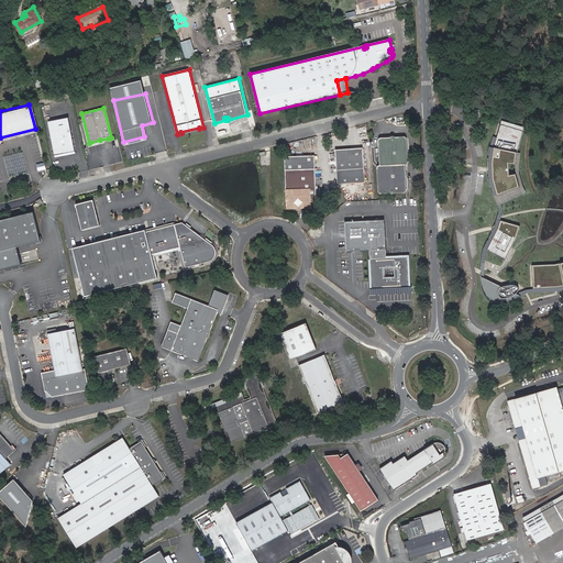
[(66,117),(46,120),(53,154),(73,150),(66,117)]
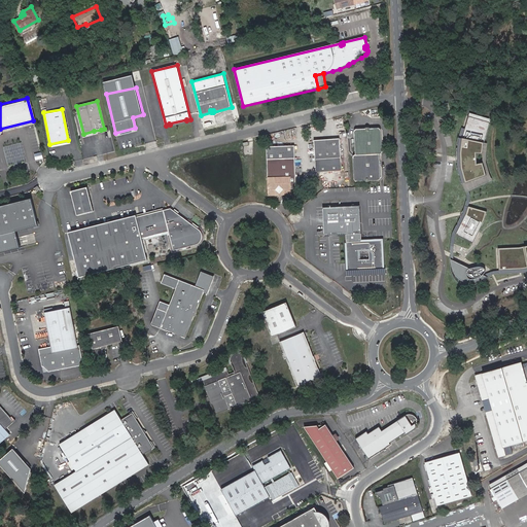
[(491,123),(469,116),(462,139),(460,151),(461,168),(466,183),(469,191),(490,182),(487,174),(483,163),(478,164),(477,153),(483,153),(484,143),(491,123)]
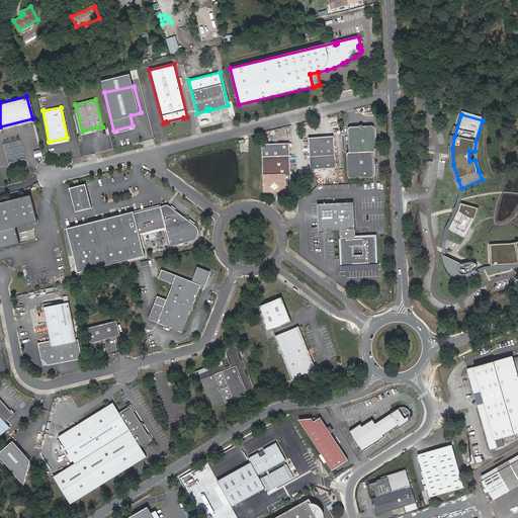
[(372,126),(351,127),(350,127),(349,128),(349,130),(349,131),(350,153),(349,154),(348,154),(348,155),(348,156),(349,177),(350,178),(351,178),(372,177),(373,177),(374,176),(375,176),(375,175),(373,152),(374,152),(375,151),(376,151),(376,150),(375,128),(374,127),(373,126),(372,126)]
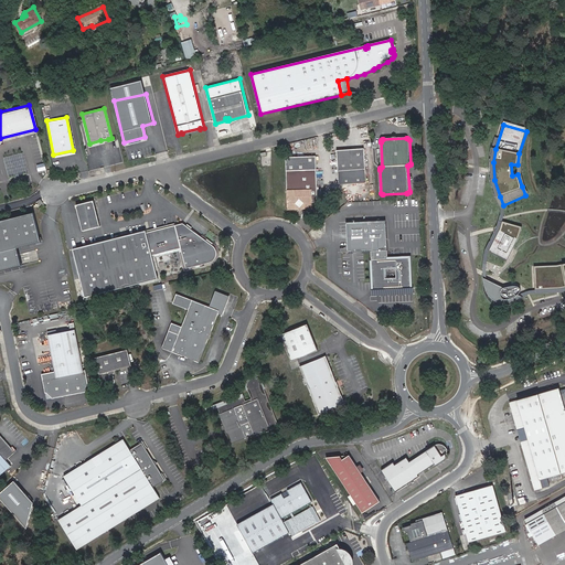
[(337,151),(339,185),(366,183),(364,149),(337,151)]
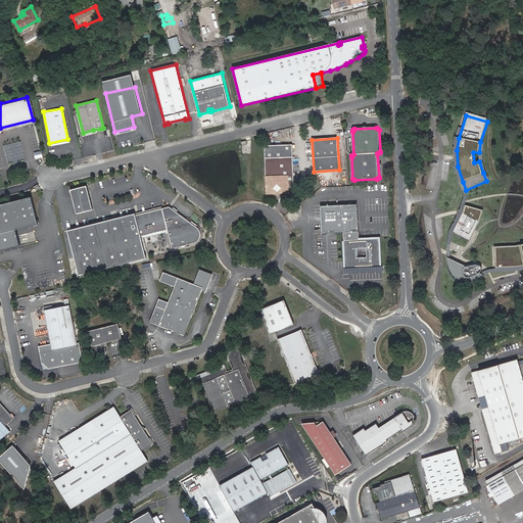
[(265,145),(266,157),(267,193),(277,193),(277,191),(279,191),(279,193),(289,193),(289,187),(289,181),(293,181),(292,145),(265,145)]
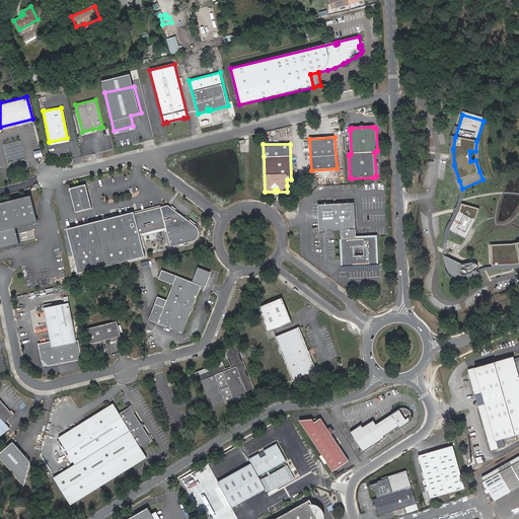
[(85,183),(69,188),(75,212),(91,208),(85,183)]
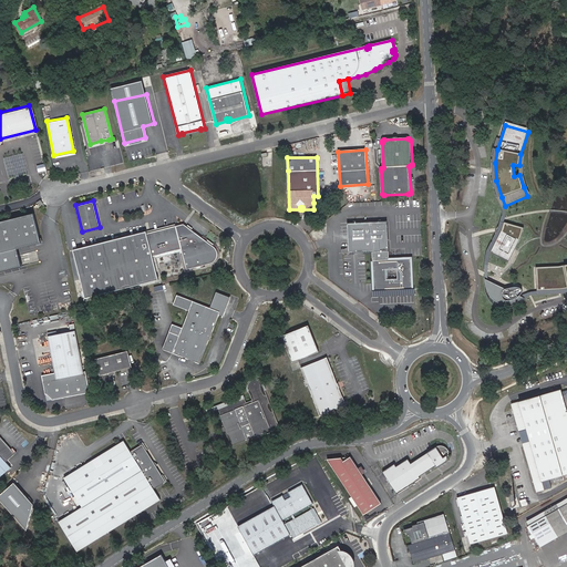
[(0,222),(0,271),(22,267),(18,249),(41,243),(33,214),(0,222)]
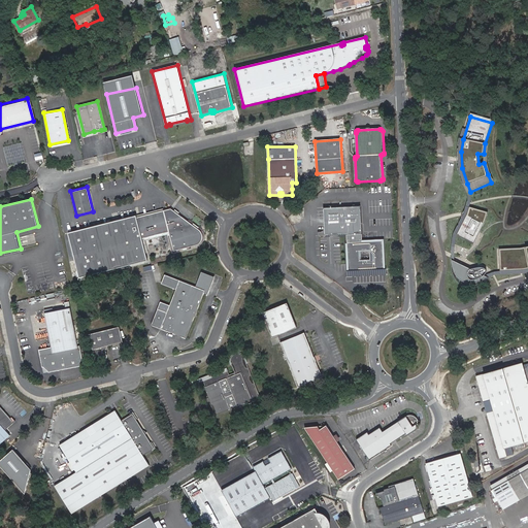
[(488,211),(469,206),(468,213),(467,216),(457,234),(474,242),(486,221),(488,211)]
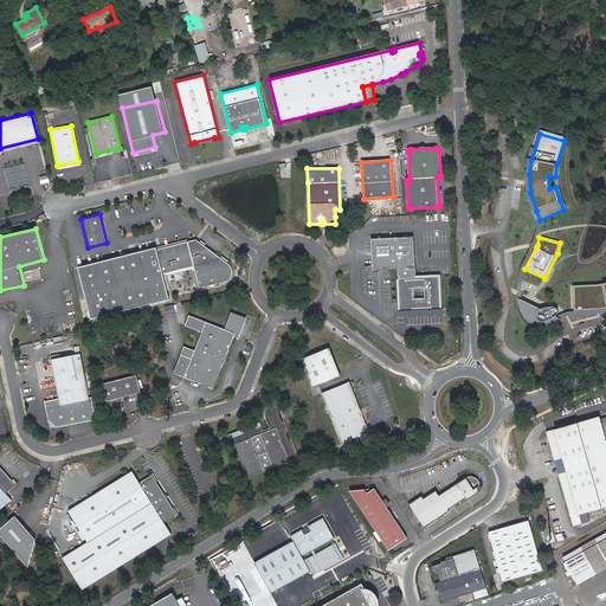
[(373,271),(398,270),(416,269),(414,238),(397,238),(373,239),(372,239),(373,271)]
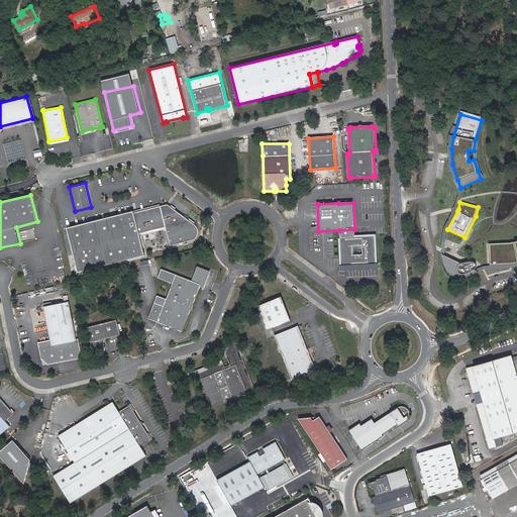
[(133,212),(133,211),(66,227),(77,272),(144,254),(138,233),(165,226),(170,245),(192,240),(194,239),(195,238),(196,237),(197,235),(198,234),(198,232),(198,231),(198,229),(197,228),(197,227),(196,226),(195,225),(167,204),(133,212)]
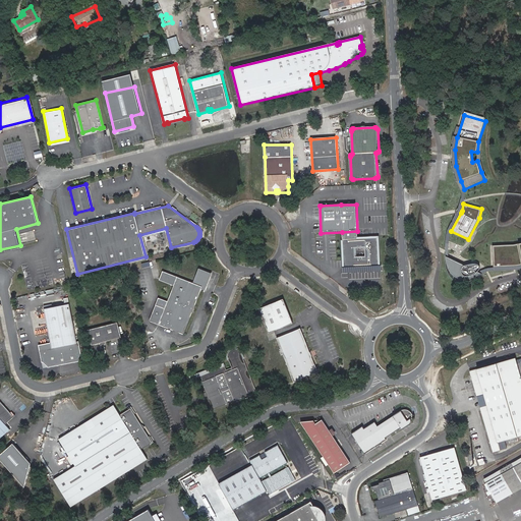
[(379,265),(378,238),(343,239),(343,259),(348,259),(351,263),(351,266),(379,265)]
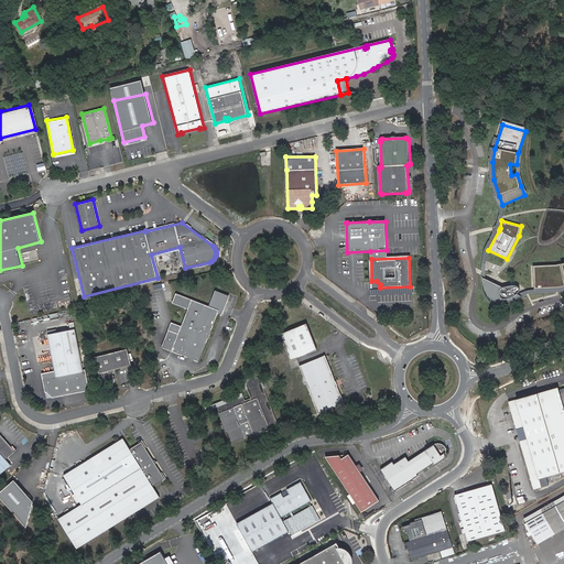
[(563,262),(555,264),(533,266),(534,289),(550,289),(559,289),(563,286),(563,262)]
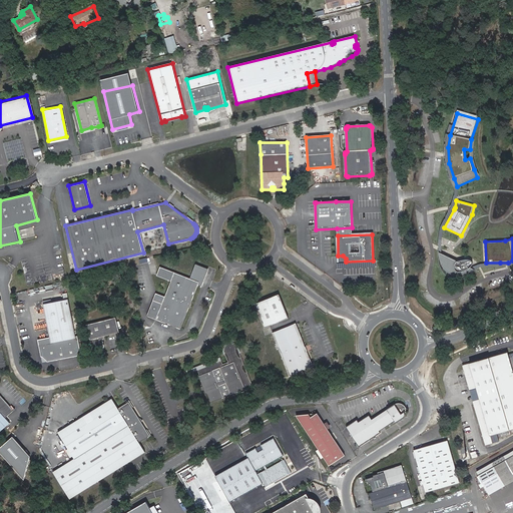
[(458,262),(439,252),(440,260),(442,265),(443,267),(445,270),(447,272),(450,274),(454,276),(459,276),(464,275),(469,273),(474,270),(472,269),(471,268),(472,266),(473,265),(473,263),(472,261),(470,260),(467,260),(464,260),(462,261),(458,262)]
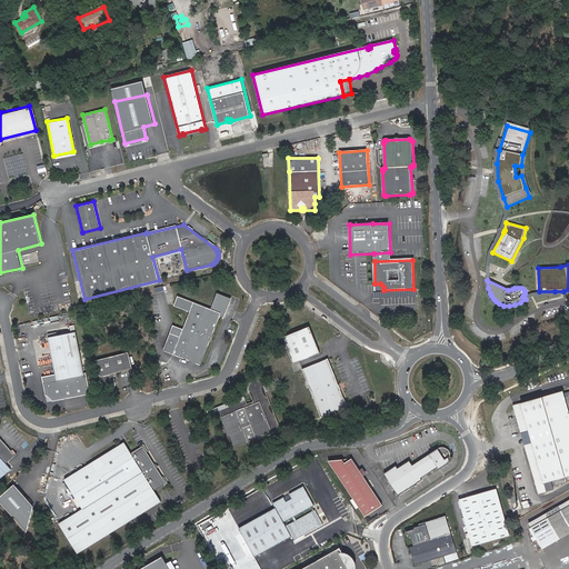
[(218,292),(217,295),(223,298),(222,300),(220,303),(217,306),(213,309),(215,309),(215,310),(218,313),(220,315),(225,317),(232,299),(218,292)]
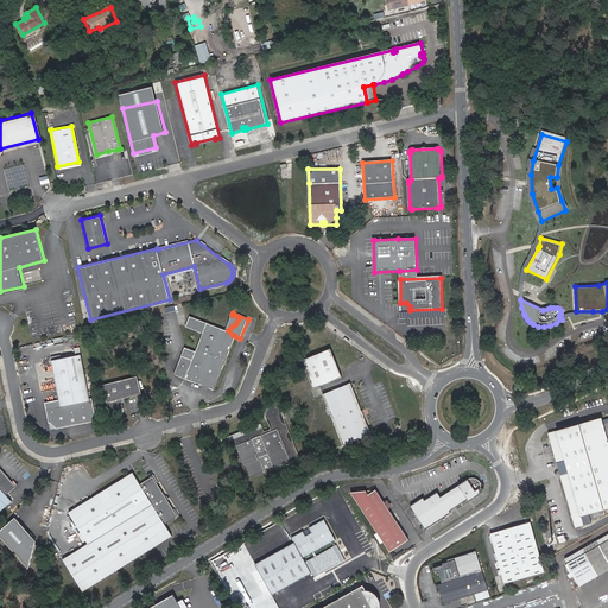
[(239,318),(232,315),(226,329),(191,316),(187,327),(203,333),(192,360),(182,355),(175,373),(214,390),(235,336),(233,335),(229,331),(229,330),(228,330),(232,327),(235,324),(238,321),(239,318)]
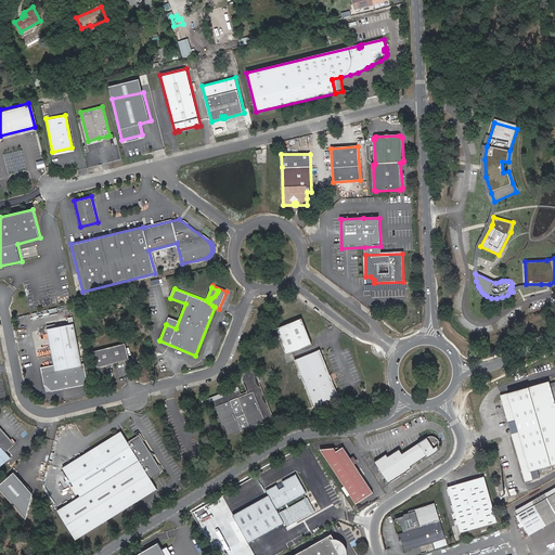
[(301,319),(275,330),(286,355),(312,345),(301,319)]
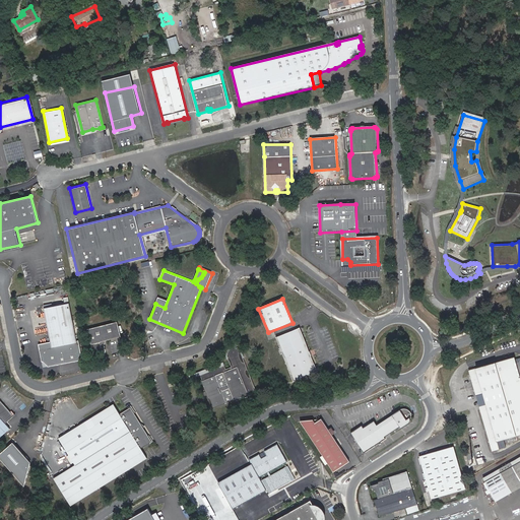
[(53,306),(44,308),(51,341),(39,344),(42,361),(43,361),(48,365),(48,367),(82,360),(79,340),(77,340),(69,303),(65,304),(53,306)]
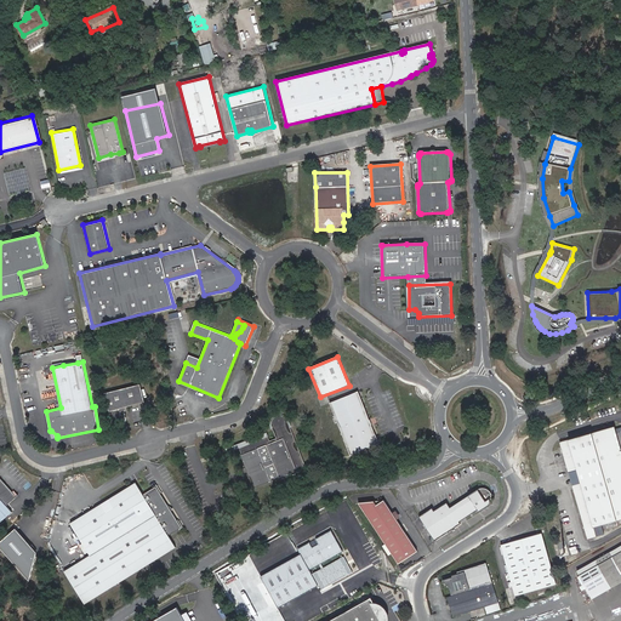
[(125,406),(143,402),(138,383),(103,393),(112,423),(117,422),(117,421),(123,420),(120,412),(123,412),(124,411),(124,410),(125,409),(125,406)]
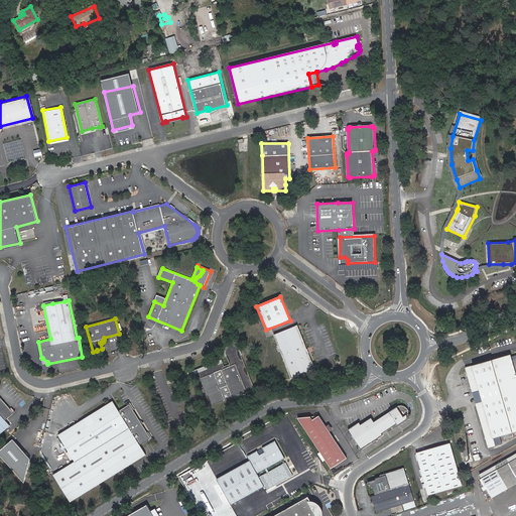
[(274,335),(286,365),(285,365),(290,379),(314,369),(308,354),(308,353),(307,349),(306,350),(297,326),(274,335)]
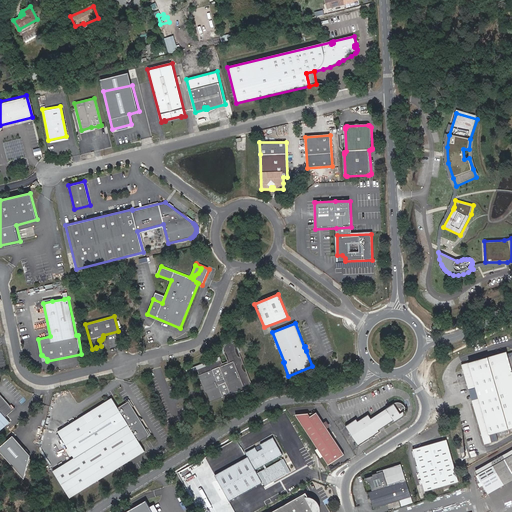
[(227,364),(238,391),(252,385),(237,348),(237,346),(235,345),(232,343),(230,343),(229,343),(227,344),(226,345),(224,346),(224,348),(223,350),(224,353),(226,358),(228,358),(230,363),(228,363),(227,364)]
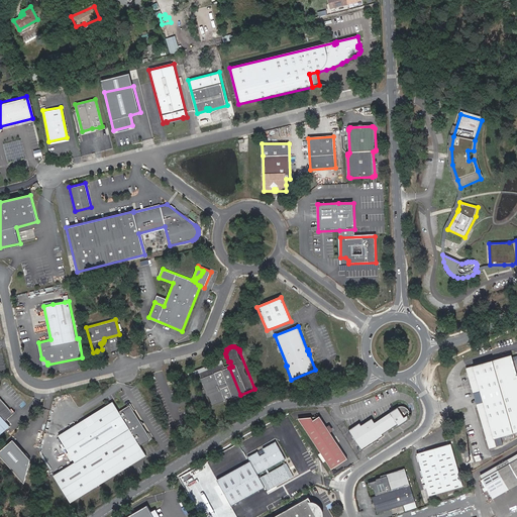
[(476,404),(489,448),(497,445),(494,438),(516,430),(516,376),(510,354),(464,369),(473,394),(480,392),(484,402),(476,404)]
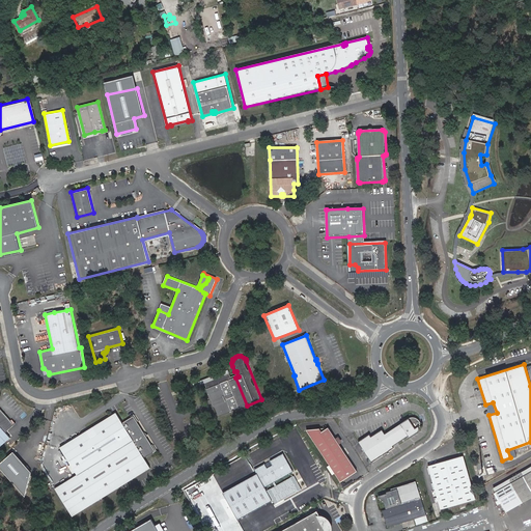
[(229,374),(228,371),(204,381),(206,384),(229,374)]
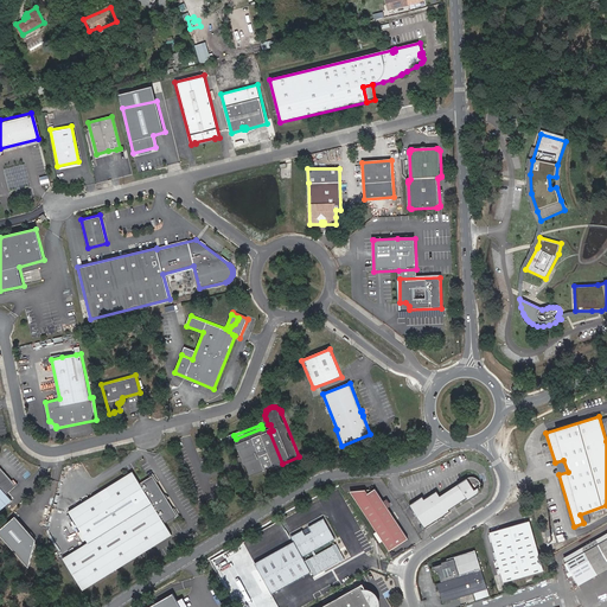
[(264,434),(262,428),(236,439),(250,477),(266,471),(282,464),(269,432),(264,434)]
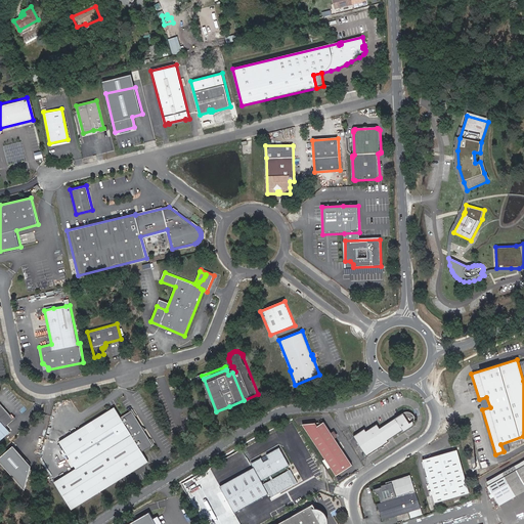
[(205,385),(203,386),(208,397),(214,412),(216,411),(204,379),(203,379),(205,385)]
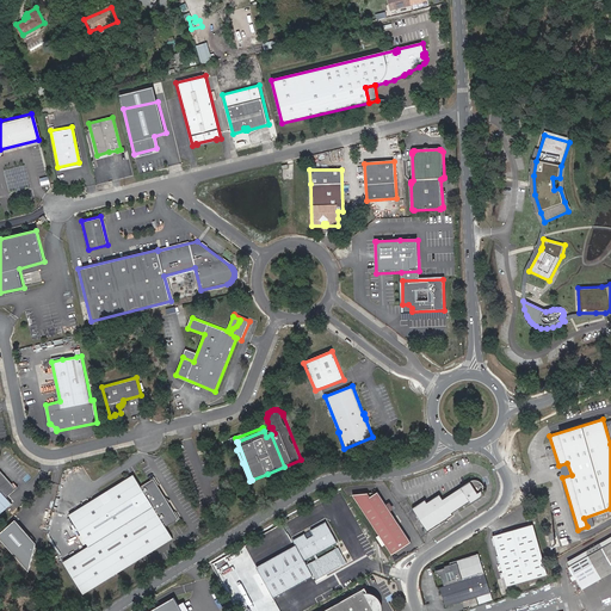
[(0,466),(0,517),(16,504),(10,498),(20,488),(0,466)]
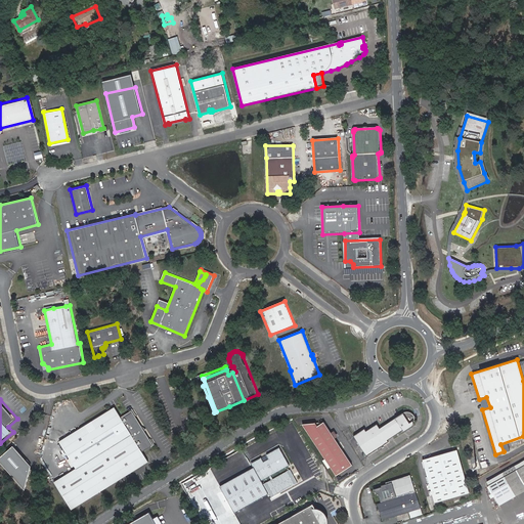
[(98,418),(112,484),(144,463),(138,438),(131,410),(121,417),(115,407),(98,418)]
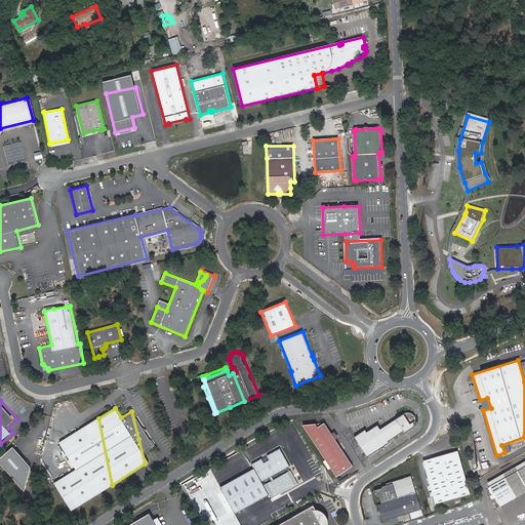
[(367,431),(366,429),(355,436),(368,456),(390,442),(389,441),(405,430),(406,432),(412,428),(414,426),(415,423),(415,421),(415,419),(411,413),(413,412),(411,410),(409,410),(407,410),(403,413),(380,429),(377,423),(367,431)]
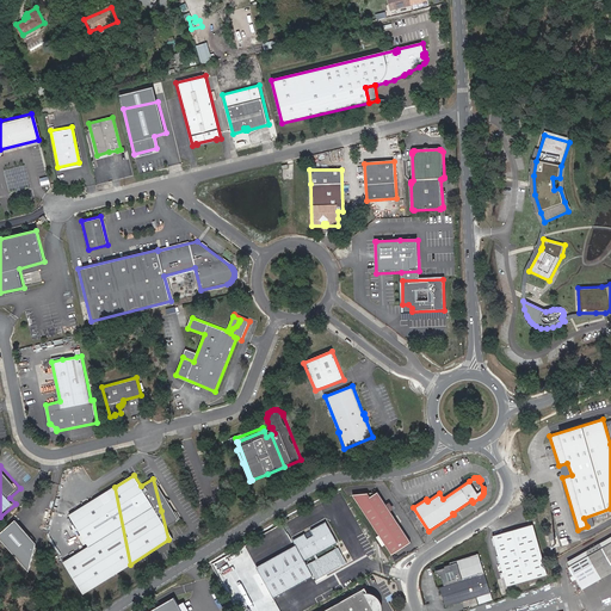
[(154,479),(153,479),(161,511),(168,539),(173,537),(166,526),(179,518),(154,479)]
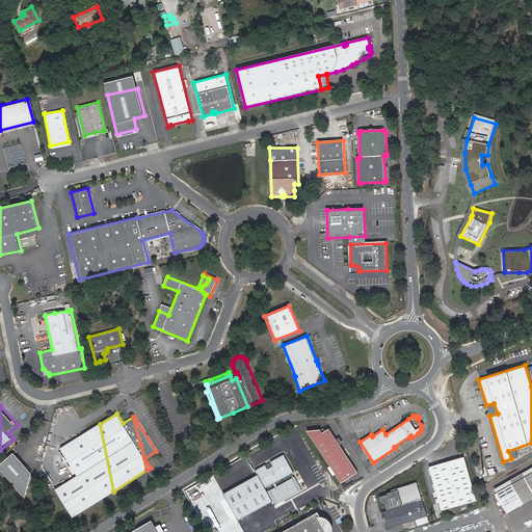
[(73,517),(113,491),(100,424),(60,449),(77,475),(55,489),(73,517)]
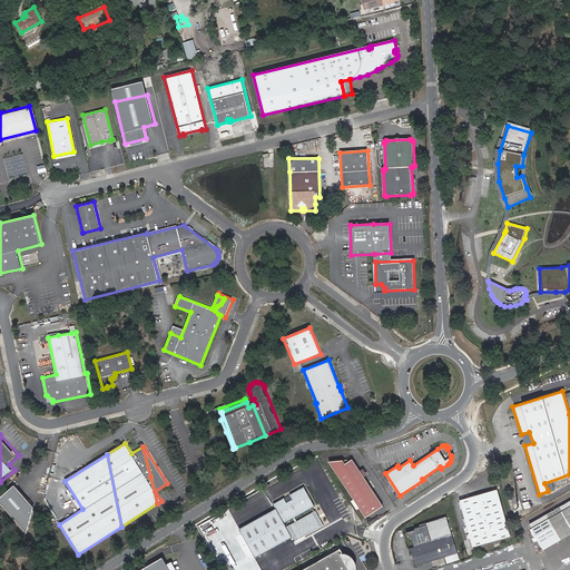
[(384,507),(352,459),(345,463),(343,460),(330,463),(366,519),(384,507)]
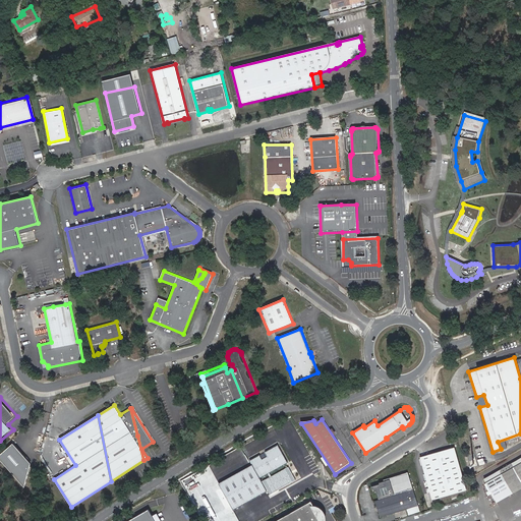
[(13,444),(0,455),(0,459),(24,487),(31,463),(13,444)]
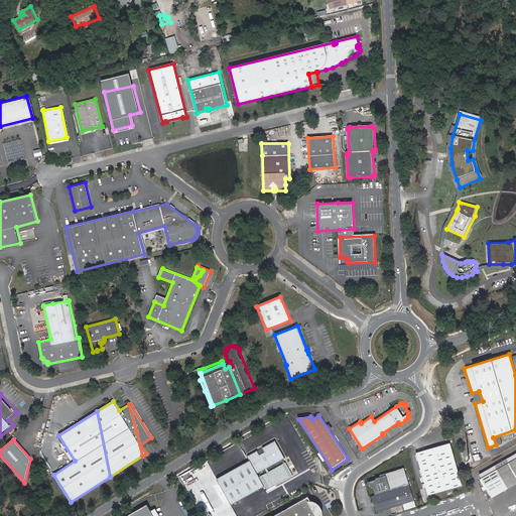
[(259,450),(249,457),(251,460),(220,479),(234,505),(266,487),(261,476),(259,474),(286,459),(276,440),(264,447),(266,452),(261,455),(259,450)]
